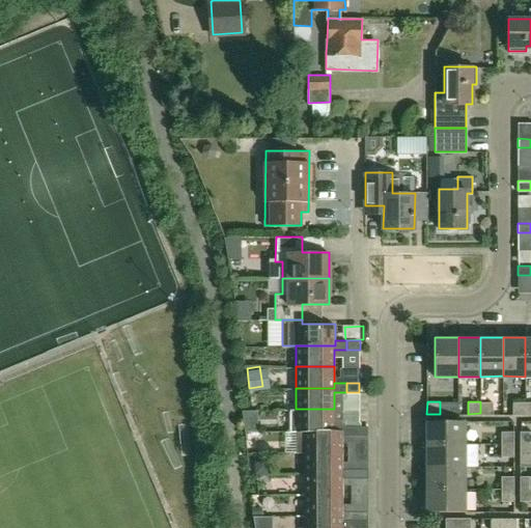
[(480,401),(480,413),(493,413),(493,401),(480,401)]
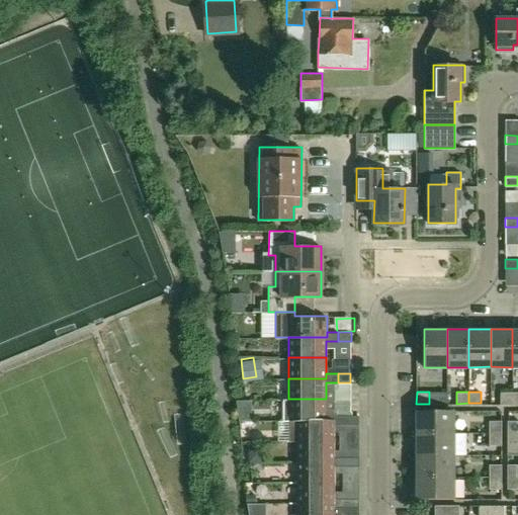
[(512,403),(513,392),(500,392),(500,403),(512,403)]
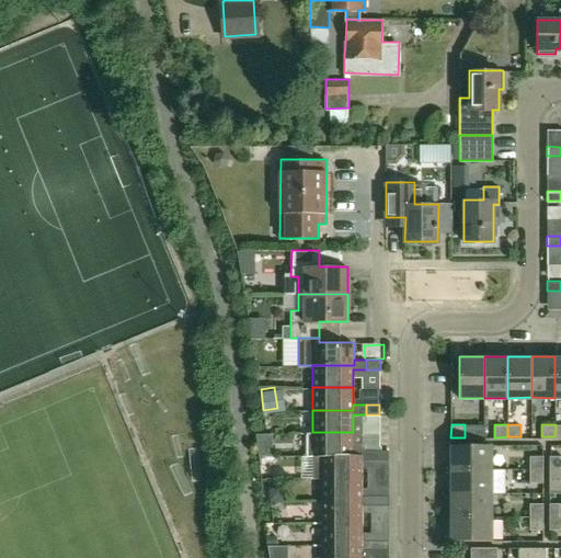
[(353,432),(312,432),(307,432),(307,455),(312,455),(312,454),(353,454),(353,432)]
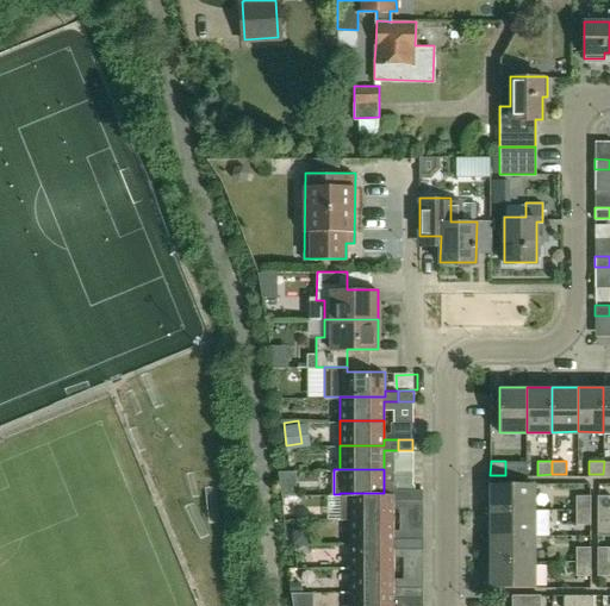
[(535,508),(535,482),(491,482),(491,508),(535,508)]
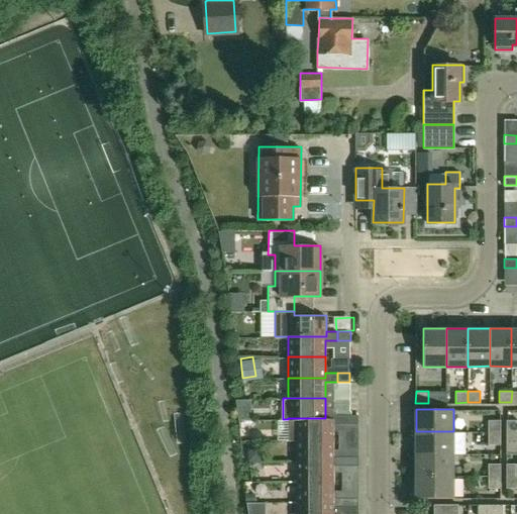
[(333,439),(333,423),(345,423),(345,414),(332,414),(332,418),(325,418),(288,418),(288,419),(288,438),(296,438),(296,439),(333,439)]
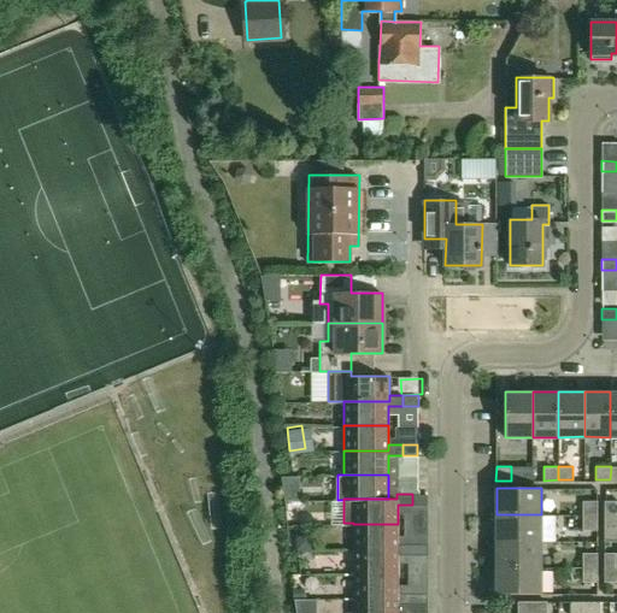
[(428,494),(412,494),(412,505),(428,505),(428,494)]
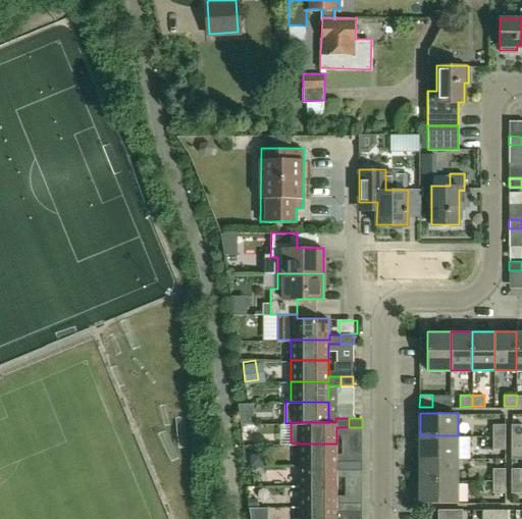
[(521,422),(511,423),(511,435),(521,434),(521,422)]
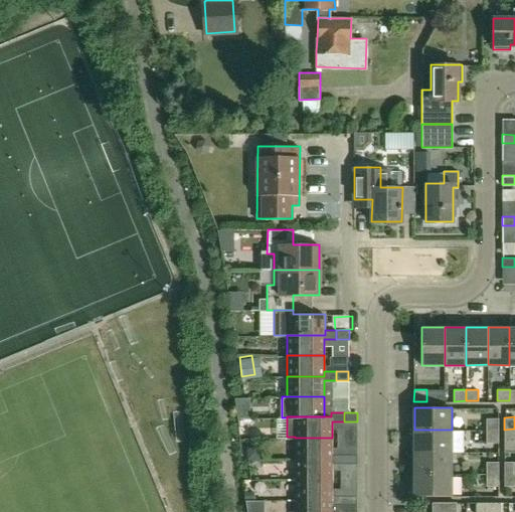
[(486,417),(486,430),(498,430),(498,417),(486,417)]
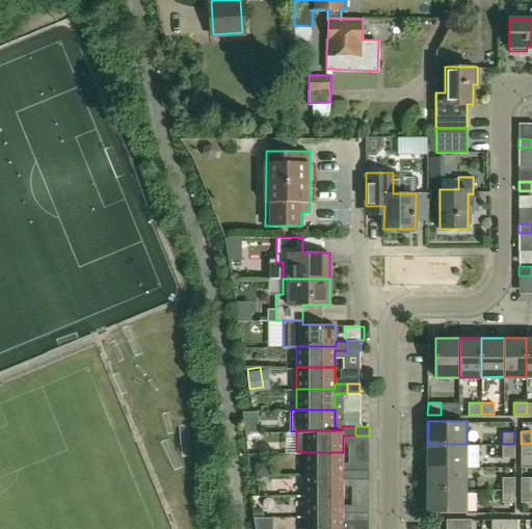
[(531,443),(521,444),(521,455),(531,455),(531,443)]
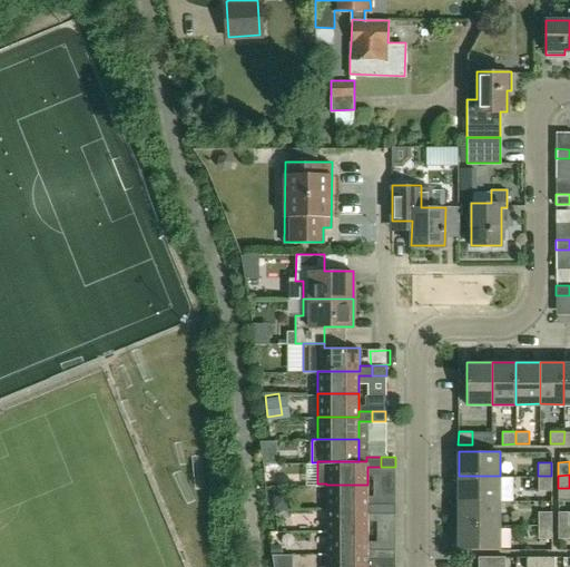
[(500,500),(500,476),(459,476),(459,500),(500,500)]
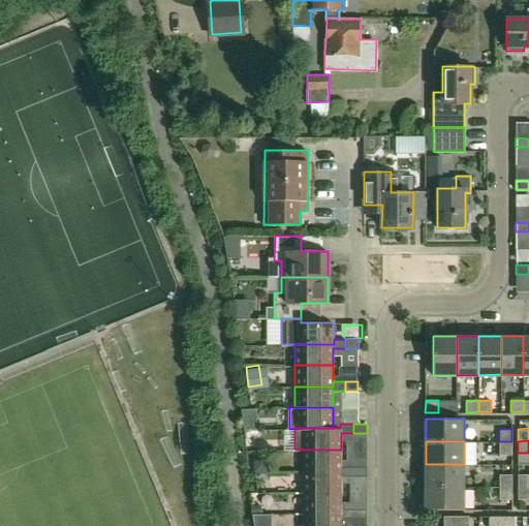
[(511,441),(499,441),(499,454),(511,454),(511,441)]
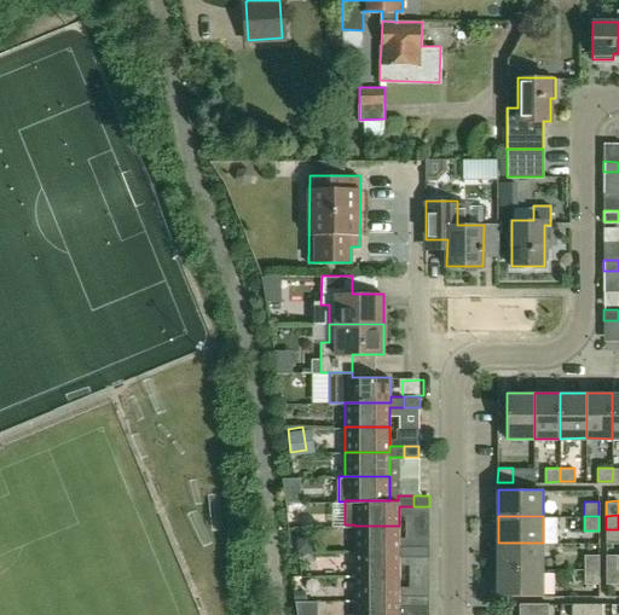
[(399,550),(399,545),(399,526),(354,526),(354,550),(399,550)]
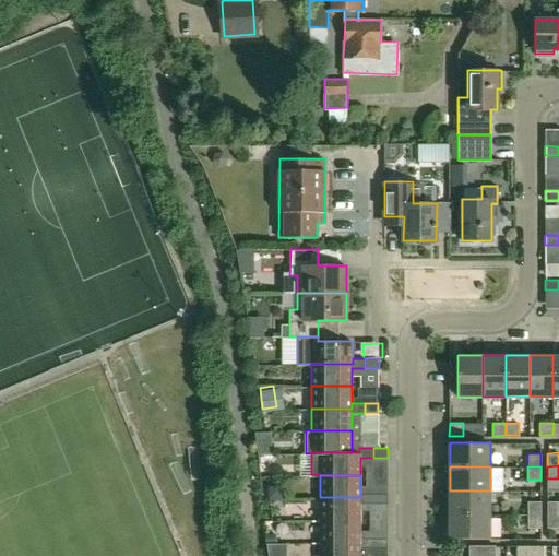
[(282,496),(281,488),(276,485),(268,485),(269,497),(270,497),(282,496)]
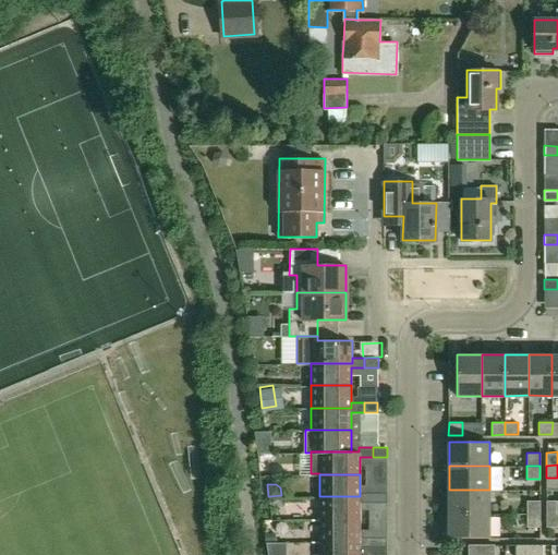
[(489,513),(489,490),(449,490),(449,513),(489,513)]
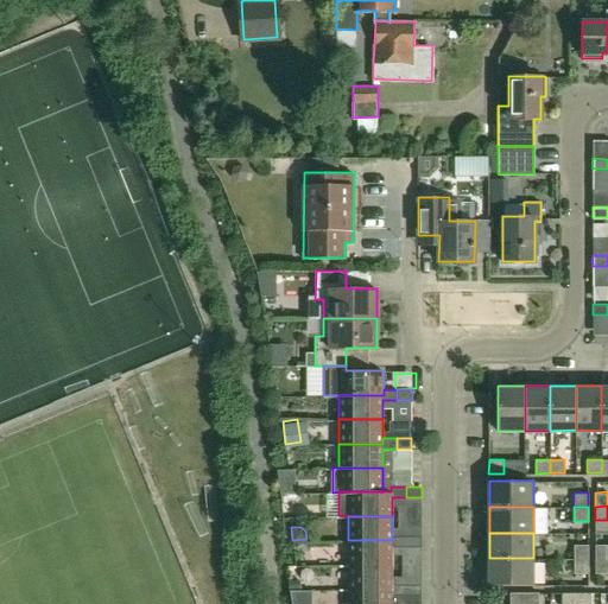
[(392,565),(392,546),(406,546),(406,535),(392,535),(392,540),(348,540),(348,564),(392,565)]
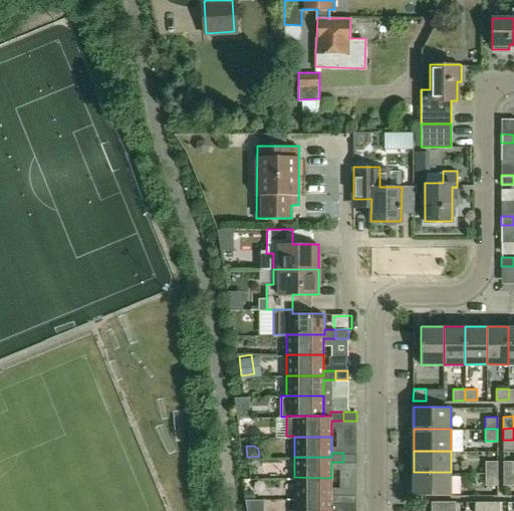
[(356,453),(343,453),(343,462),(356,462),(356,453)]
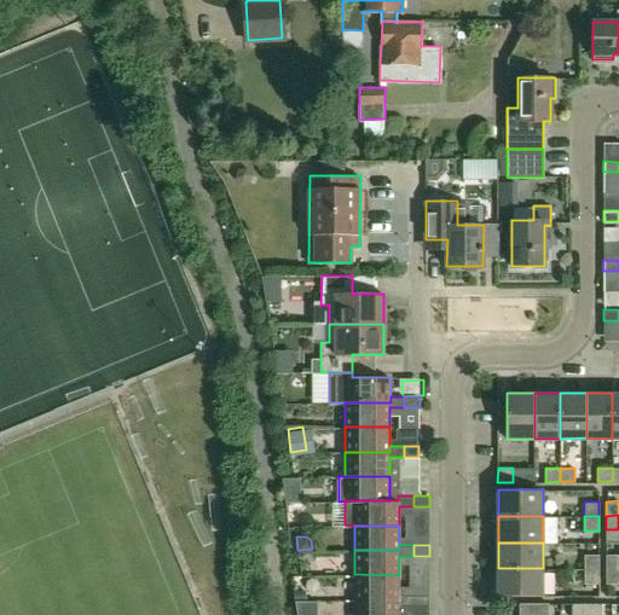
[(618,552),(607,553),(607,568),(618,567),(618,552)]
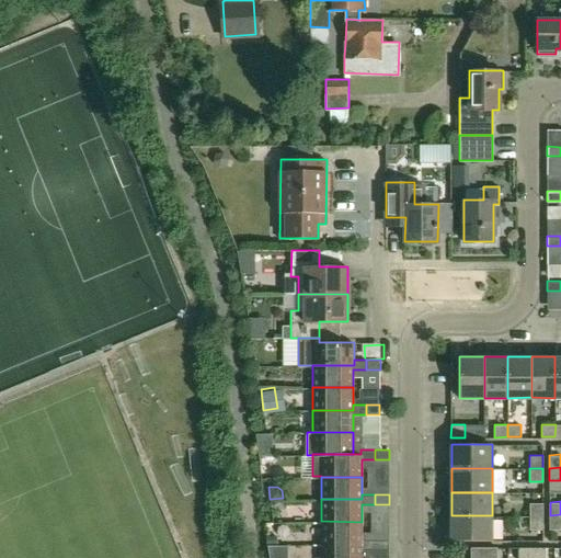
[(530,502),(530,515),(542,515),(542,502),(530,502)]
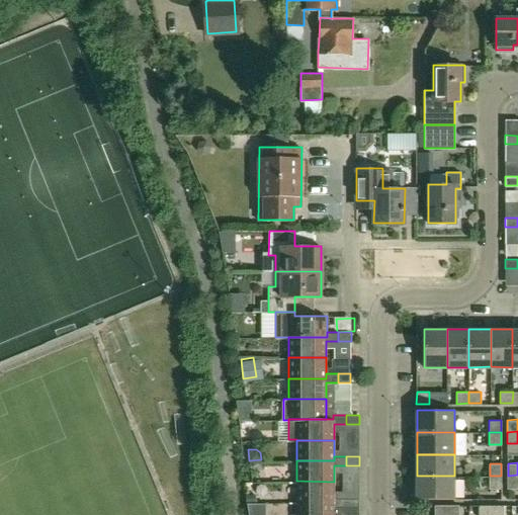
[(517,475),(508,476),(508,488),(517,487),(517,475)]
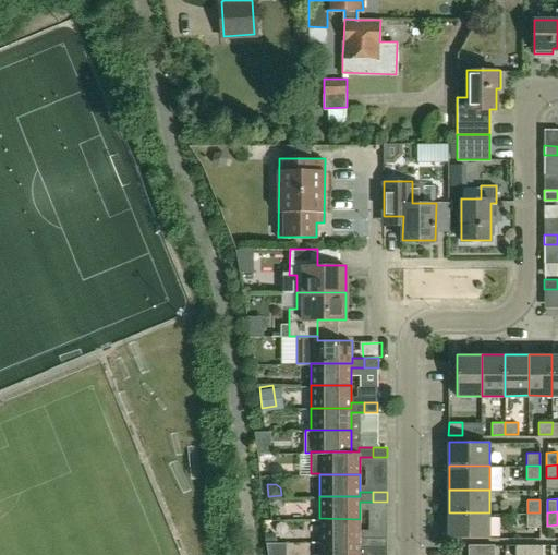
[(489,537),(489,513),(449,513),(449,537),(489,537)]
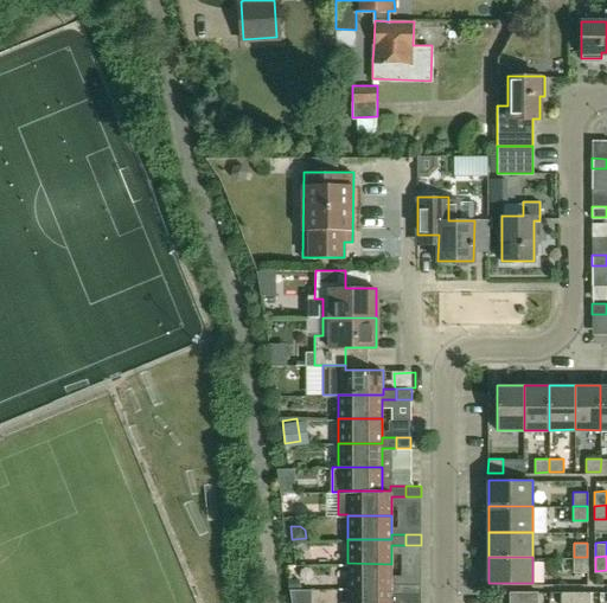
[(587,557),(574,557),(574,571),(587,571),(587,557)]
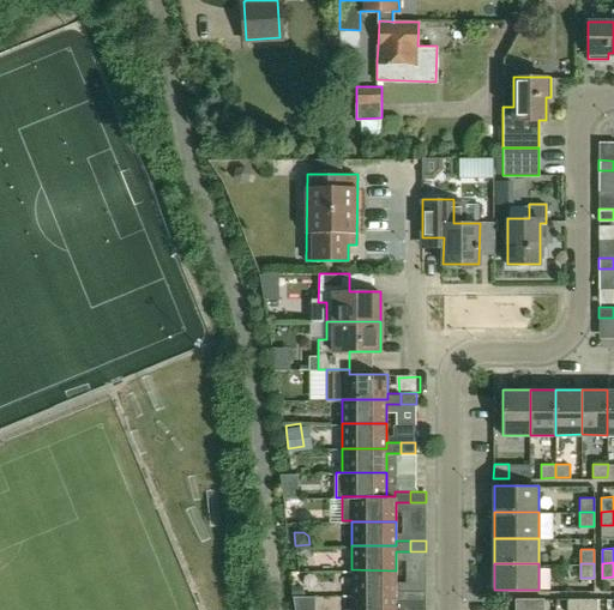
[(396,595),(396,590),(396,571),(351,569),(351,595),(396,595)]
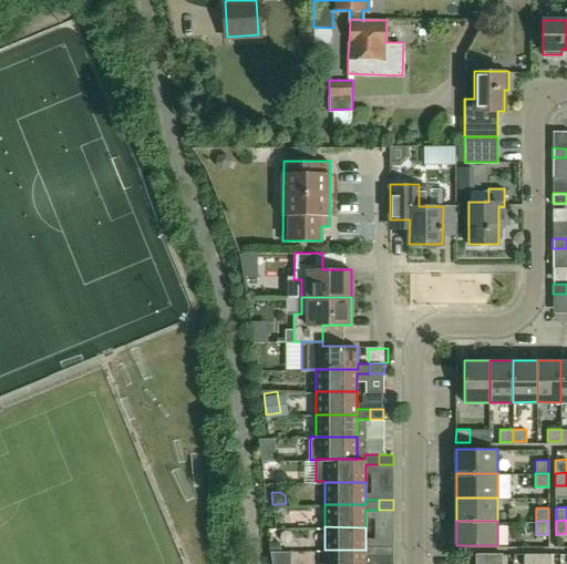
[(280,550),(280,540),(270,540),(270,550),(278,550),(280,550)]
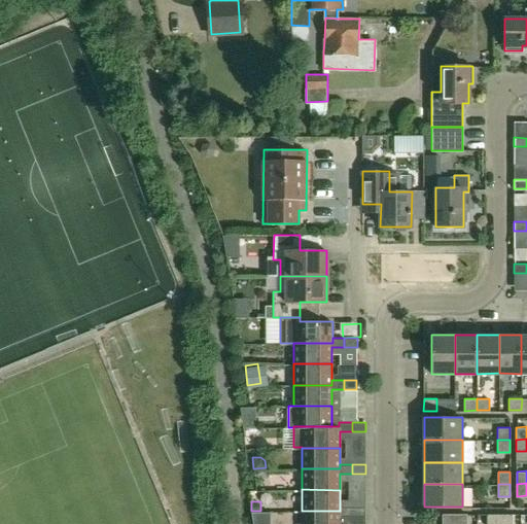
[(339,523),(340,516),(352,516),(352,507),(340,507),(340,511),(302,511),(302,523),(339,523)]
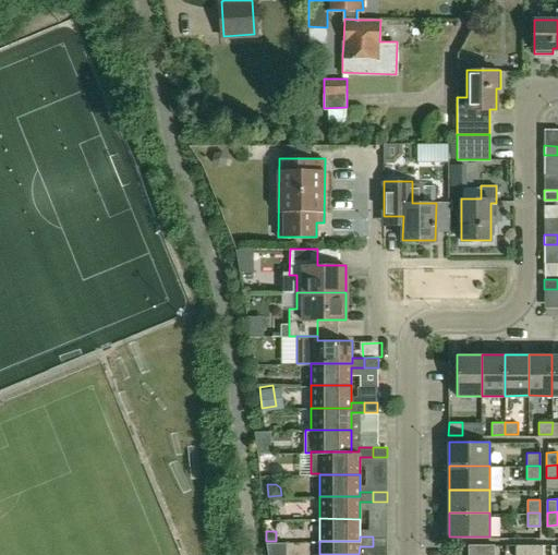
[(387,537),(373,537),(373,546),(387,546),(387,537)]
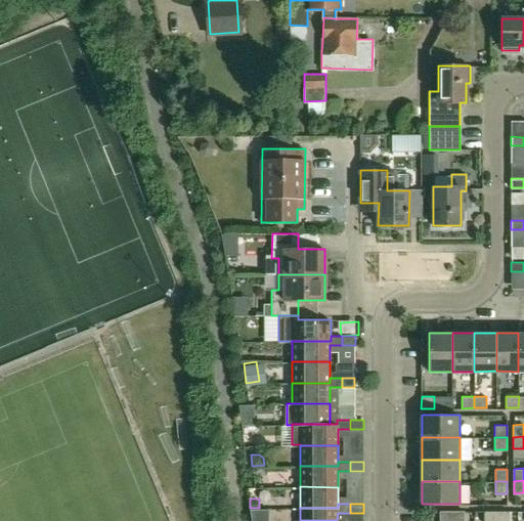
[(439,520),(451,520),(452,510),(440,510),(439,520)]
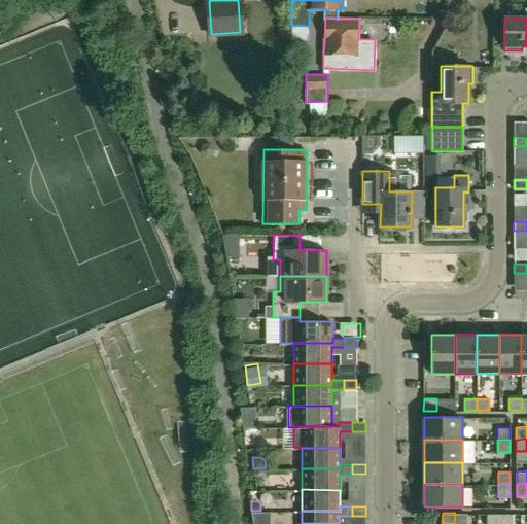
[(455,513),(454,523),(466,523),(467,513),(455,513)]
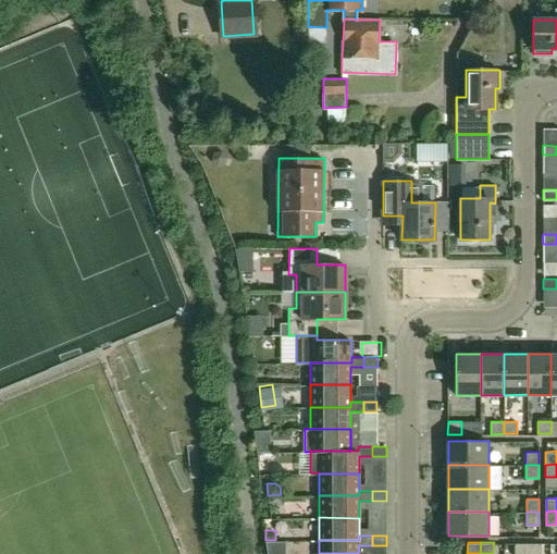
[(527,553),(528,542),(515,542),(514,553),(527,553)]
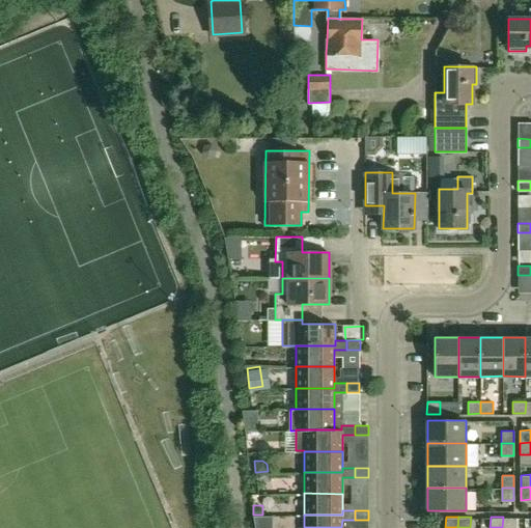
[(514,527),(514,517),(503,517),(502,527),(514,527)]
